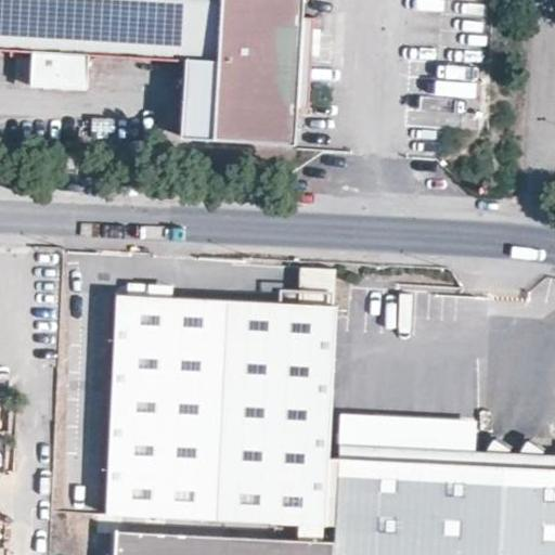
[(0,0),(0,47),(36,50),(34,85),(90,88),(92,53),(228,61),(224,133),(287,137),(295,0),(0,0)]
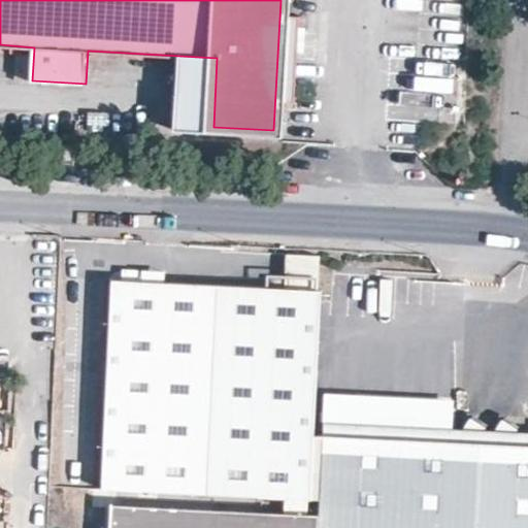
[(321,290),(111,279),(102,488),(318,498),(323,435),(314,436),(321,290)]
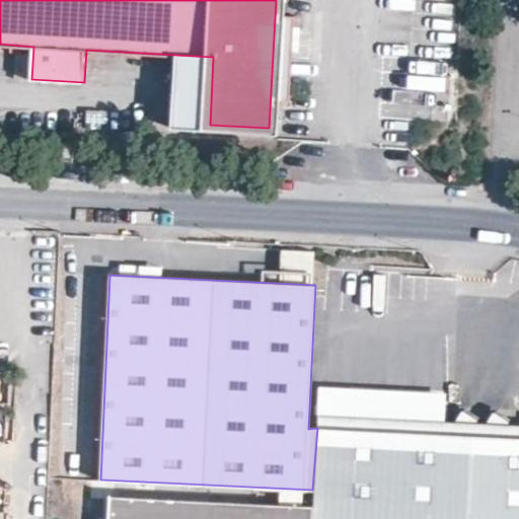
[(518,424),(466,422),(386,418),(317,413),(317,428),(518,439),(518,424)]
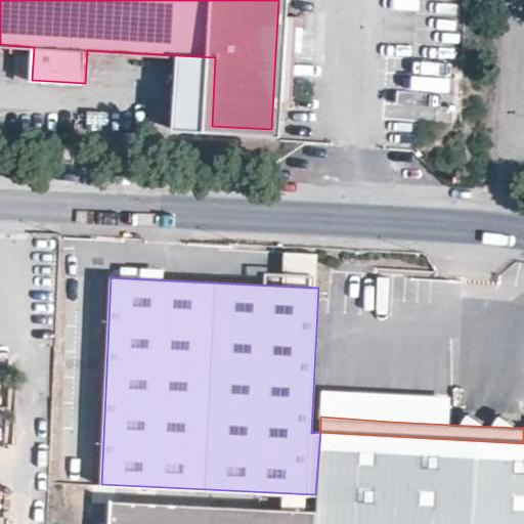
[(523,523),(523,443),(320,432),(315,494),(315,500),(244,497),(114,492),(113,503),(112,511),(111,523),(523,523)]
